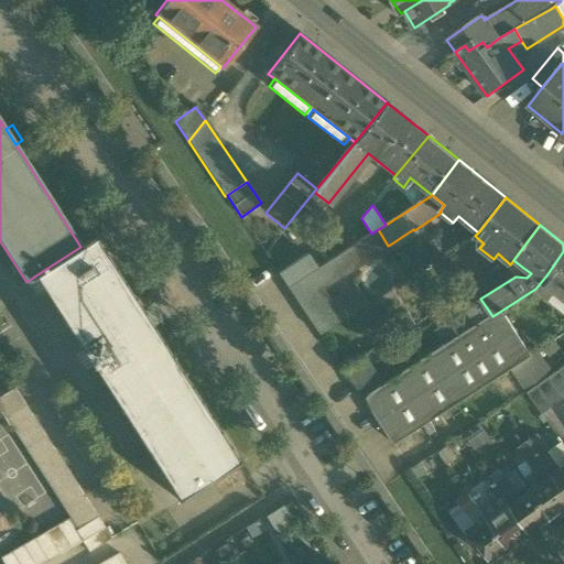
[(312,271),(324,290),(391,247),(390,245),(388,246),(378,229),(371,234),(316,269),(312,271)]
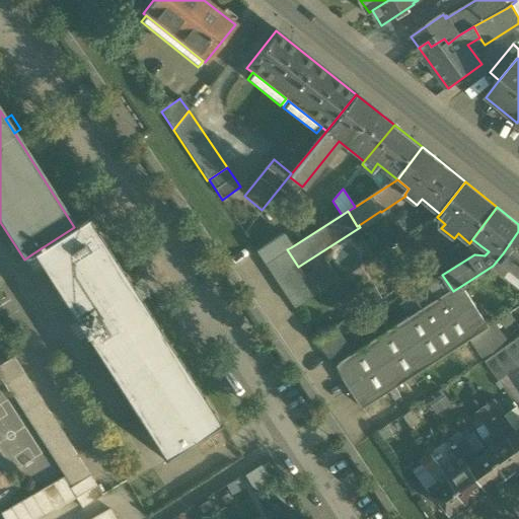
[(86,219),(74,227),(31,254),(164,460),(219,426),(86,219)]
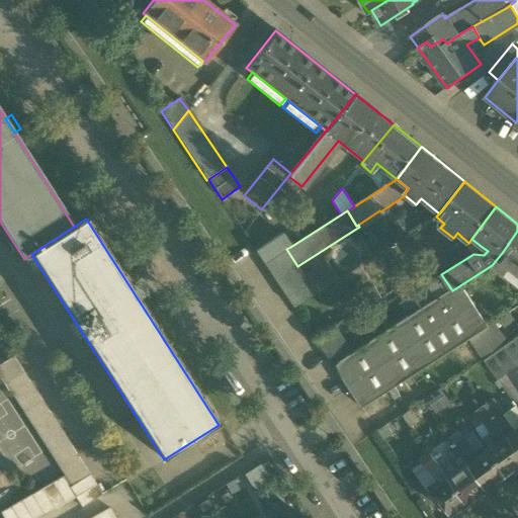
[(503,274),(517,255),(517,231),(502,253),(492,265),(503,274)]
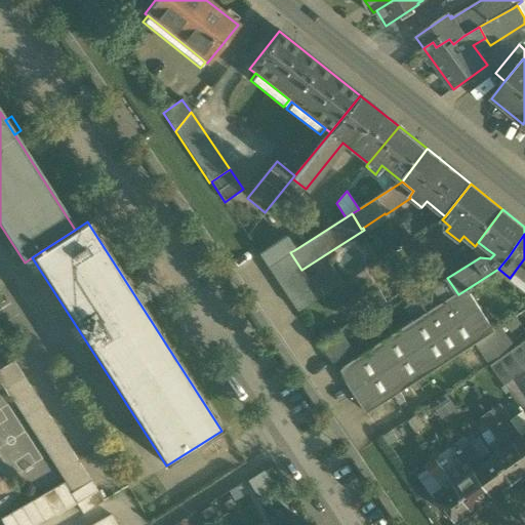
[(258,254),(268,268),(290,252),(294,250),(286,237),(258,254)]
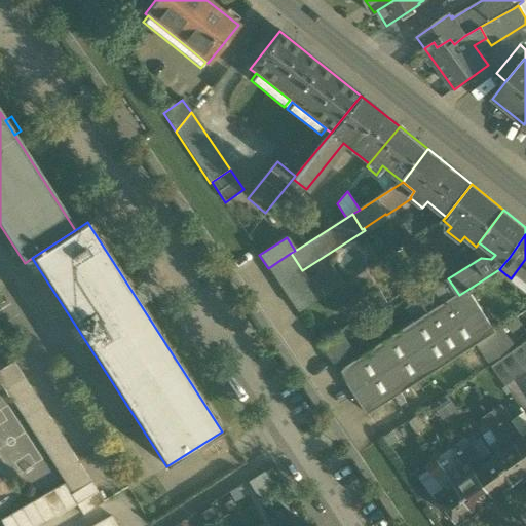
[(291,253),(268,268),(298,312),(321,299),(308,280),(302,270),(291,253)]
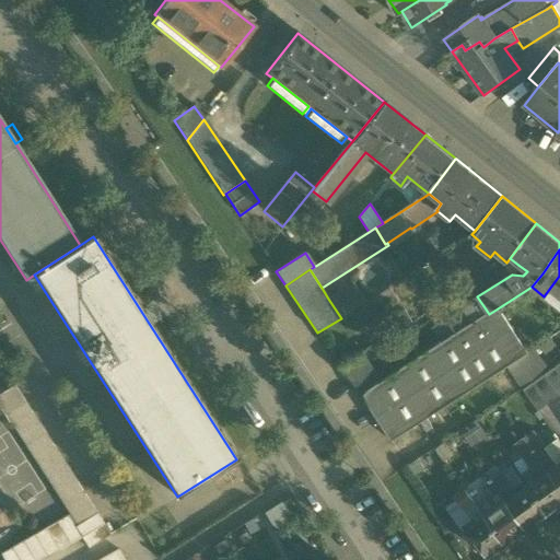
[(559,298),(559,276),(544,296),(546,298),(551,291),(559,298)]
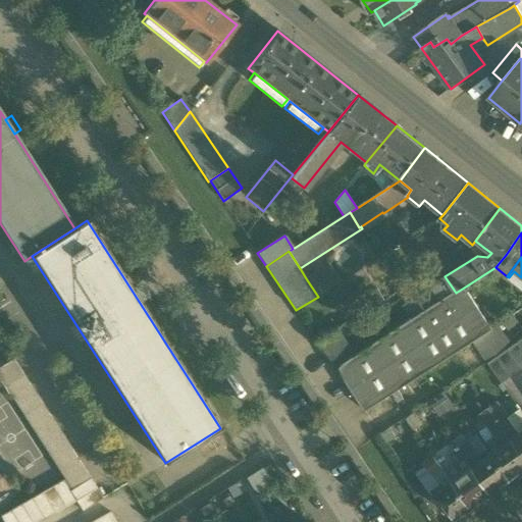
[(329,263),(306,278),(318,297),(330,289),(343,281),(329,263)]
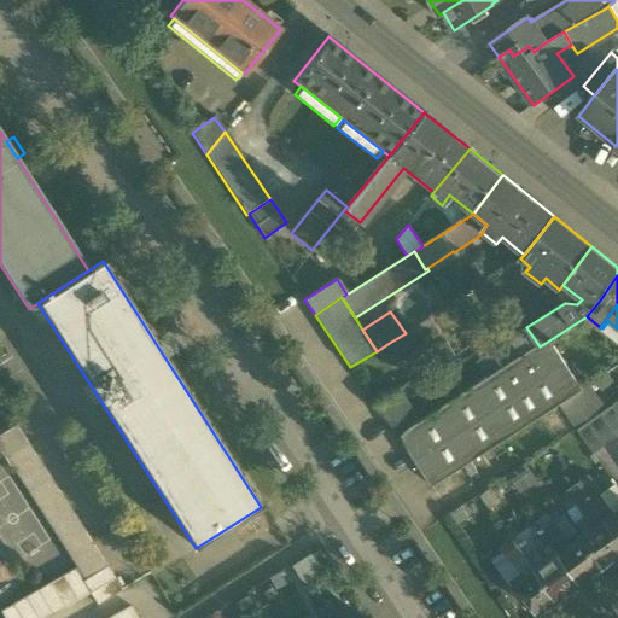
[(391,342),(397,351),(420,336),(425,343),(441,333),(430,318),(406,333),(391,342)]
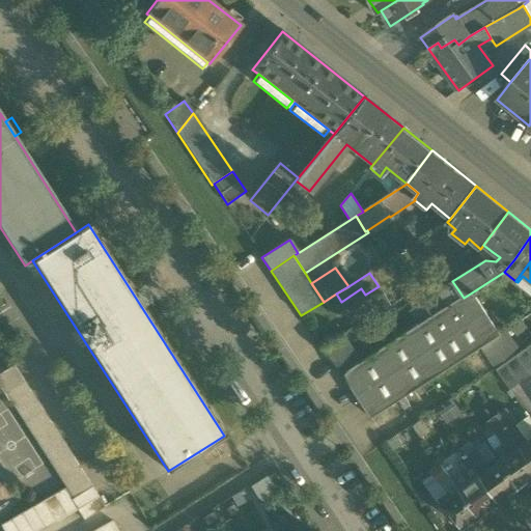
[(530,282),(523,276),(518,282),(530,292),(530,282)]
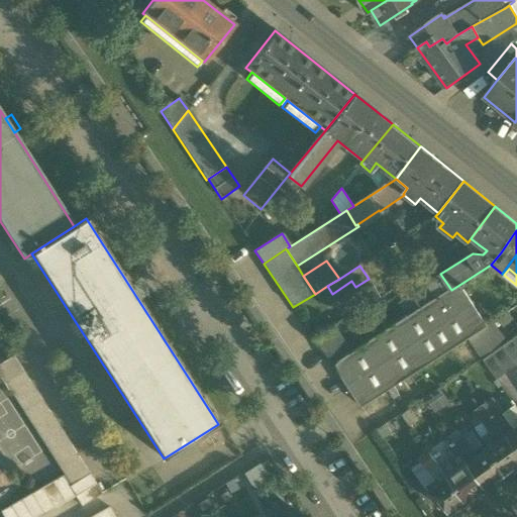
[(440,274),(426,284),(436,300),(451,290),(440,274)]
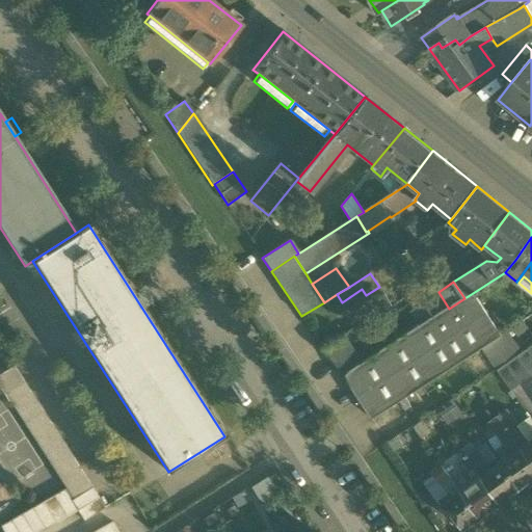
[(343,376),(372,420),(481,349),(501,337),(473,293),(464,298),(449,309),(432,319),(419,327),(389,347),(362,364),(343,376)]
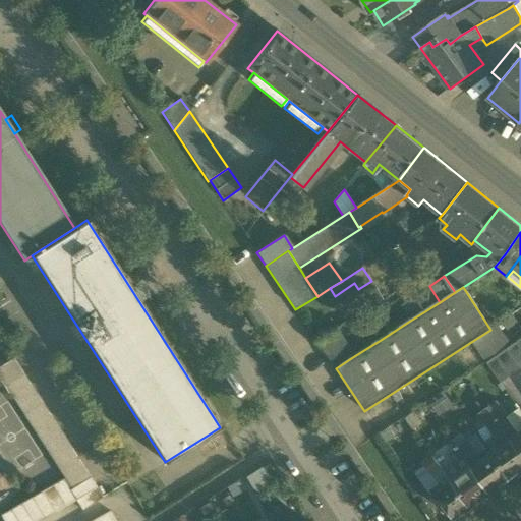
[(364,296),(372,307),(384,300),(377,289),(364,296)]
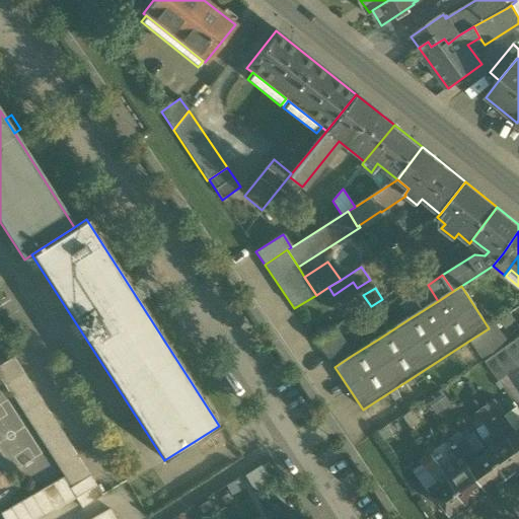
[(366,306),(358,294),(346,301),(354,314),(366,306)]
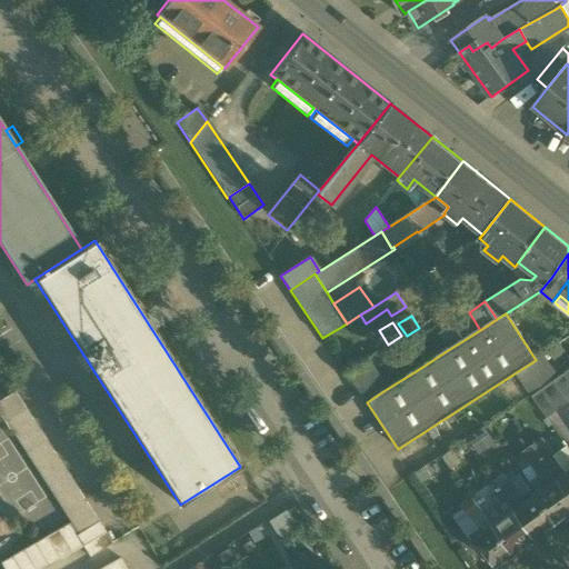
[(448,350),(462,341),(452,326),(438,335),(448,350)]
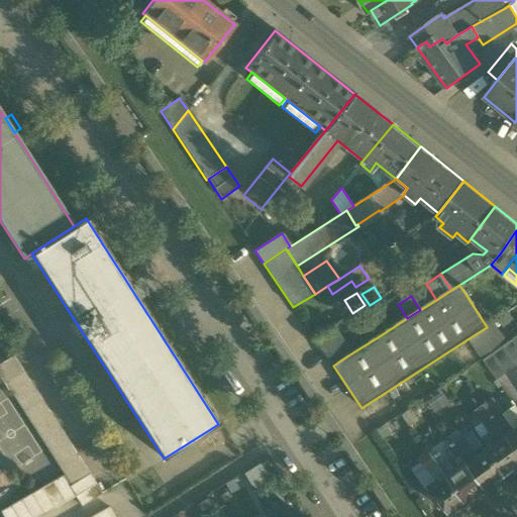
[(494,322),(487,327),(493,337),(500,346),(508,341),(494,322)]
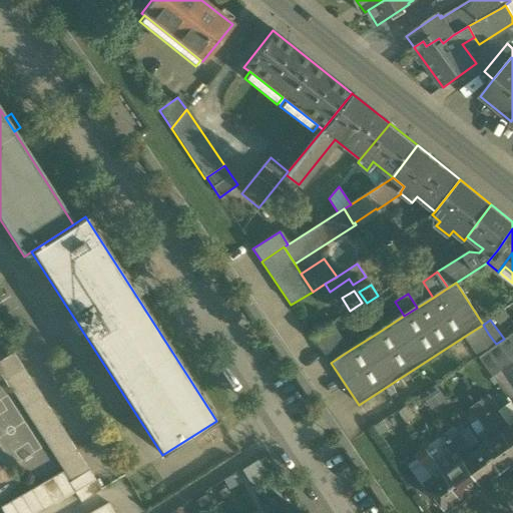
[(311,337),(329,364),(331,363),(349,351),(332,324),(311,337)]
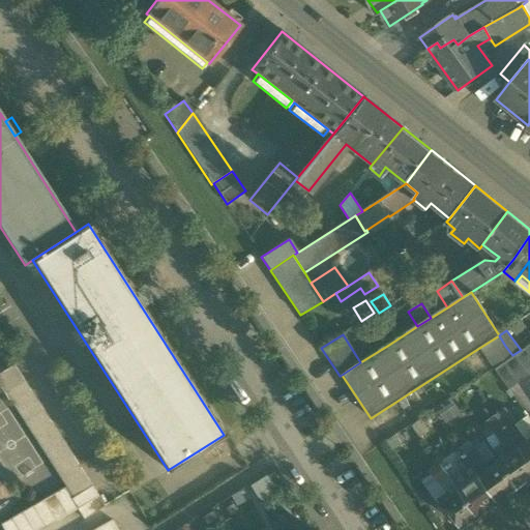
[(505,346),(499,335),(479,348),(487,358),(505,346)]
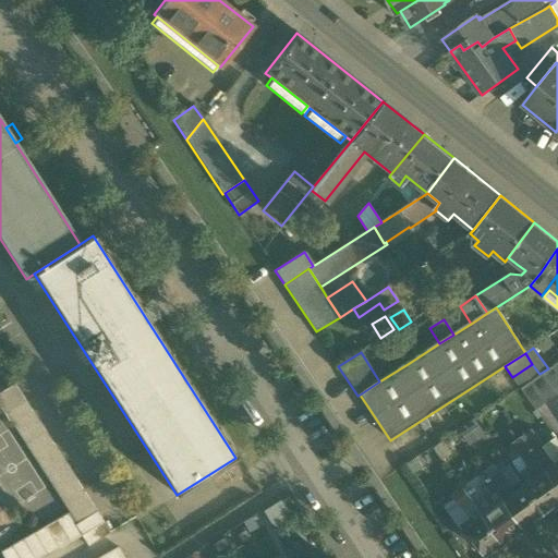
[(520,388),(535,410),(557,392),(557,361),(548,368),(540,374),(520,388)]
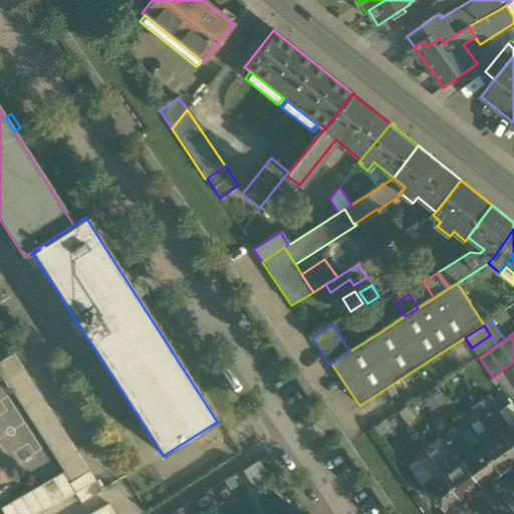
[(490,335),(472,347),(479,357),(497,344),(490,335)]
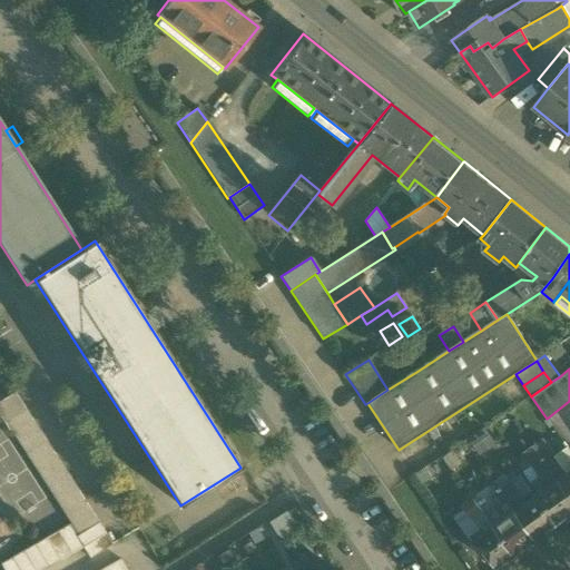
[(0,401),(0,416),(5,424),(6,423),(26,410),(15,392),(0,401)]
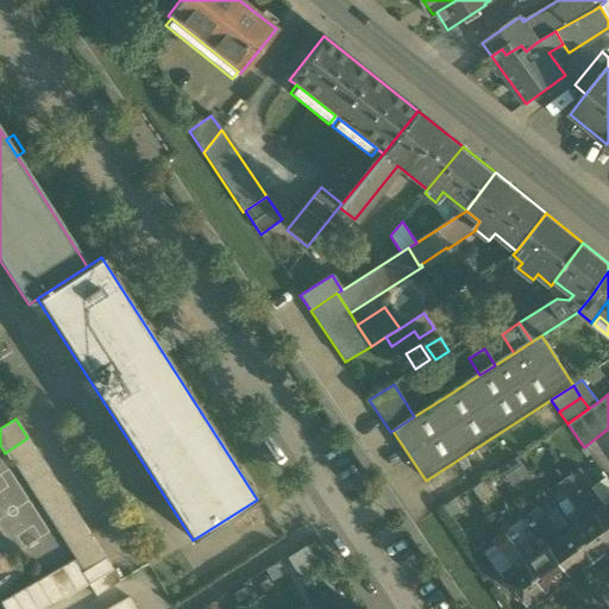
[(6,452),(85,571),(105,558),(27,438),(6,452)]
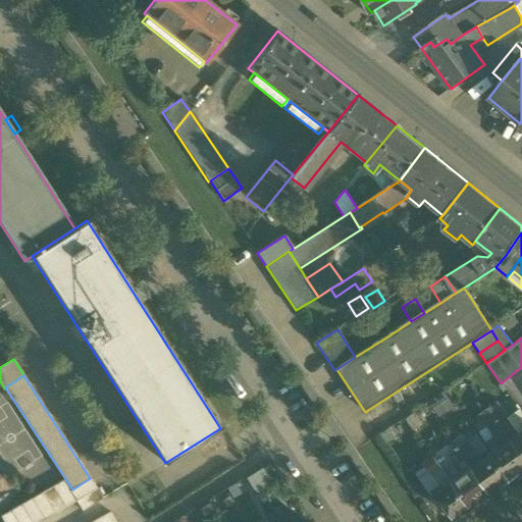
[(455,407),(445,392),(428,403),(439,418),(455,407)]
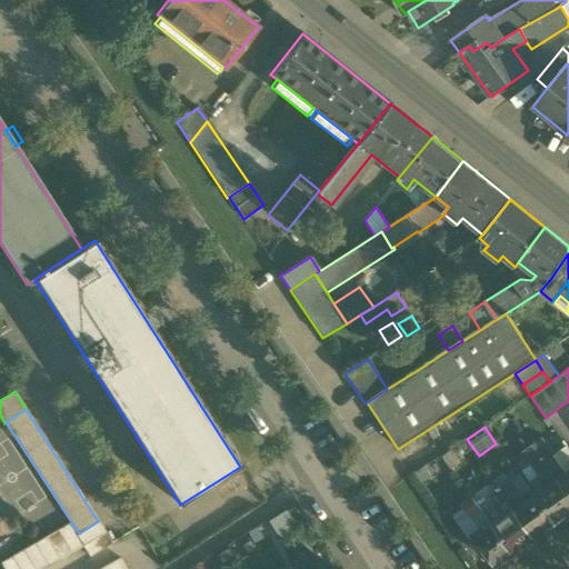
[(541,440),(532,446),(541,458),(550,452),(541,440)]
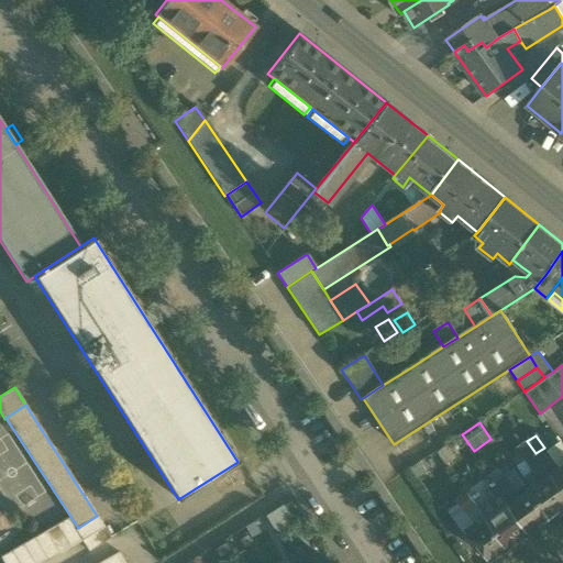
[(527,460),(536,453),(527,441),(518,448),(522,453),(527,460)]
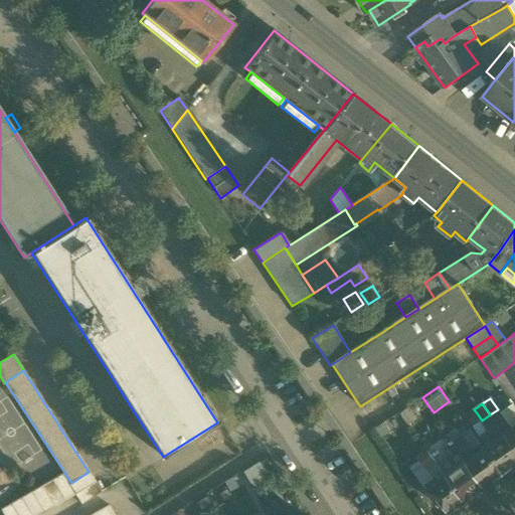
[(514,407),(512,404),(500,412),(506,420),(512,428),(514,425),(514,407)]
